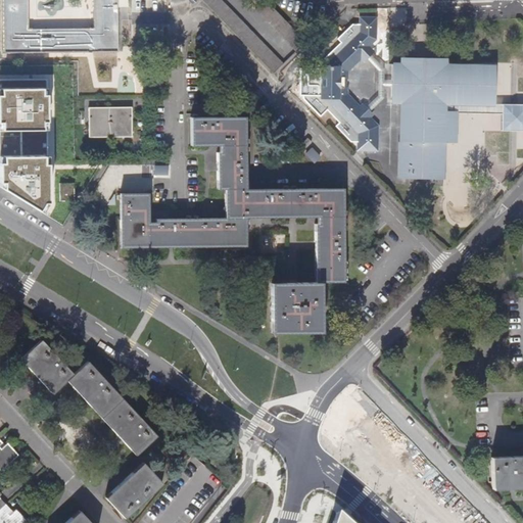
[(117,51),(116,0),(3,0),(4,52),(58,51),(117,51)]
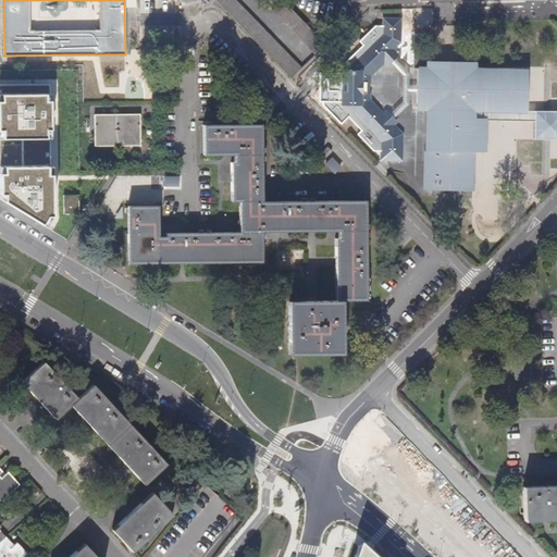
[(214,0),(292,78),(302,67),(236,0),(214,0)]
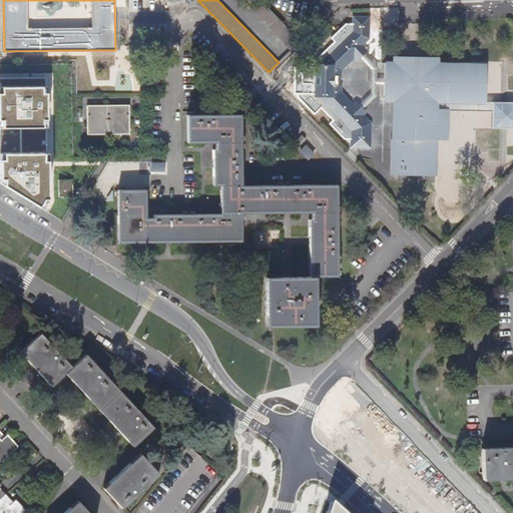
[(250,9),(291,51),(300,41),(261,0),(250,9)]
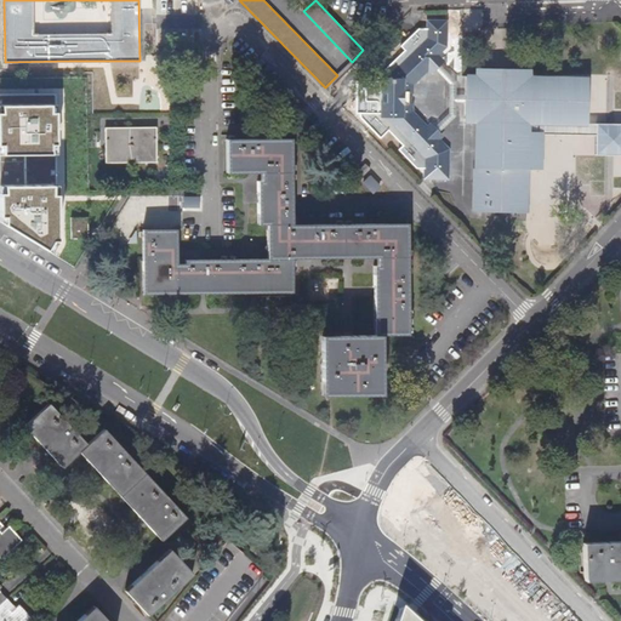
[(428,70),(431,67),(428,63),(438,53),(446,45),(446,20),(429,21),(429,28),(420,28),(403,45),(408,50),(374,80),(357,81),(357,112),(374,112),(404,144),(399,148),(417,169),(423,169),(423,178),(446,178),(448,149),(439,140),(437,137),(434,140),(427,132),(426,131),(428,127),(426,125),(417,114),(408,114),(408,108),(412,104),(412,91),(408,87),(408,81),(417,80),(428,70)]
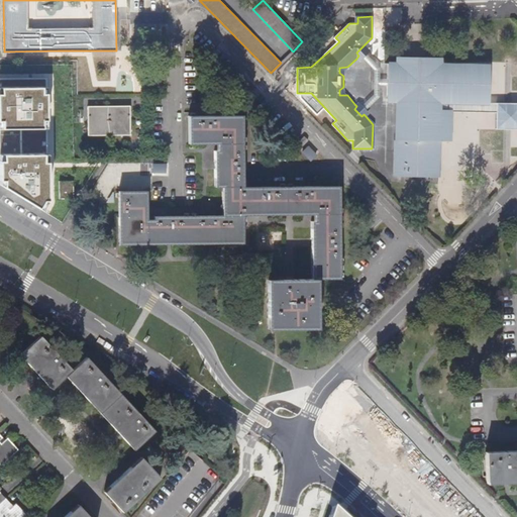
[(365,44),(356,53),(358,56),(356,59),(358,62),(363,58),(374,69),(374,79),(374,86),(374,94),(373,94),(363,105),(358,101),(354,104),(356,106),(354,109),(355,110),(362,116),(364,114),(366,116),(370,113),(366,109),(379,96),(380,84),(387,85),(387,79),(380,79),(380,67),(367,54),(371,49),(365,44)]
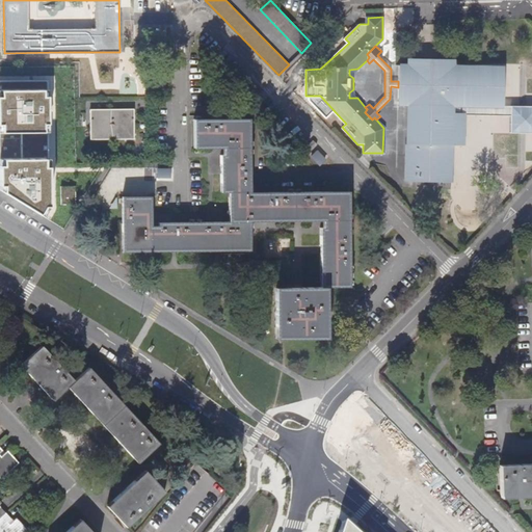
[(406,57),(406,63),(407,63),(407,59),(407,58),(408,58),(426,58),(427,58),(427,59),(427,70),(437,70),(437,64),(455,65),(455,58),(427,57),(406,57)]
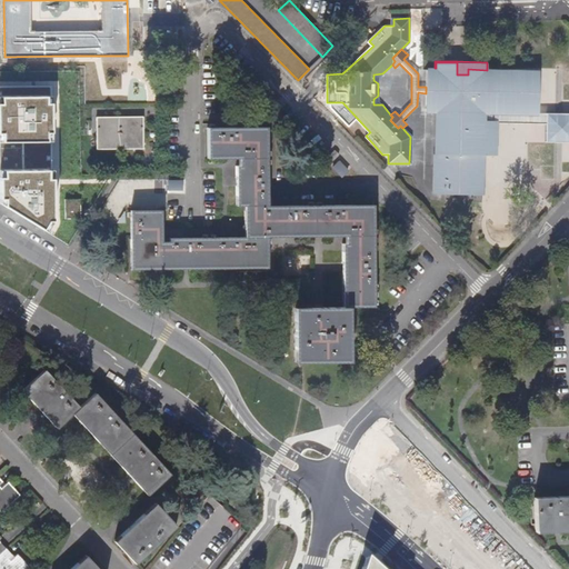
[(427,68),(426,87),(426,93),(426,111),(436,111),(435,153),(433,192),(483,193),(483,153),(496,153),(497,122),(497,121),(485,120),(485,112),(518,112),(519,70),(487,70),(468,69),(468,75),(457,75),(457,63),(457,62),(456,62),(437,62),(436,62),(436,63),(436,68),(435,68),(427,68)]
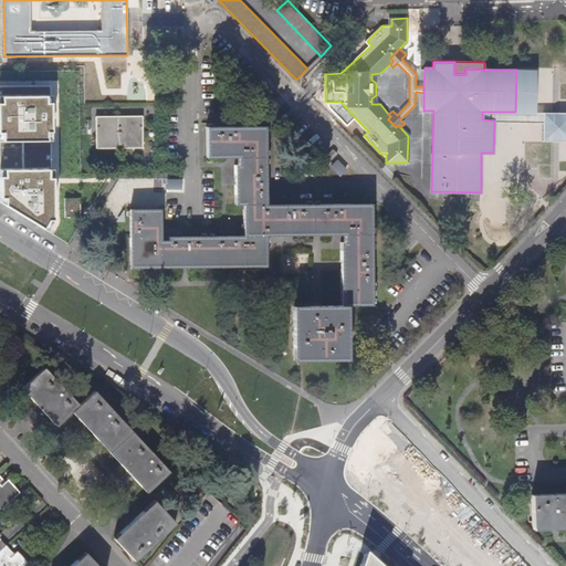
[(494,121),(494,122),(543,123),(543,140),(565,140),(565,112),(535,112),(536,70),(516,70),(515,112),(482,112),(482,119),(494,121)]
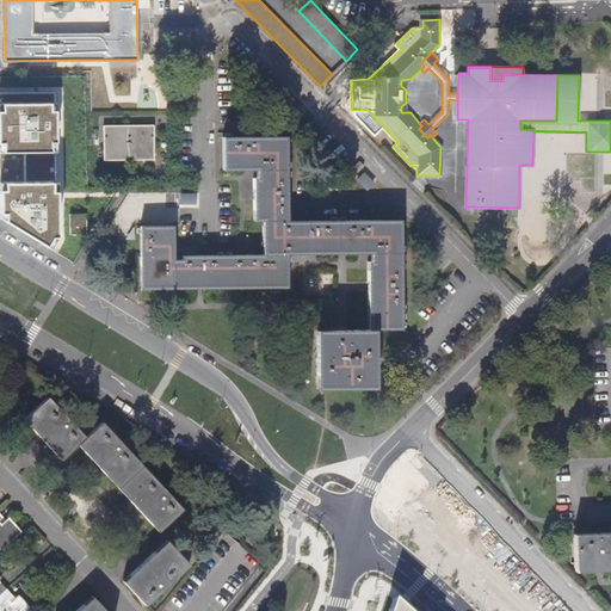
[(54,92),(0,93),(0,218),(49,248),(56,238),(54,92)]
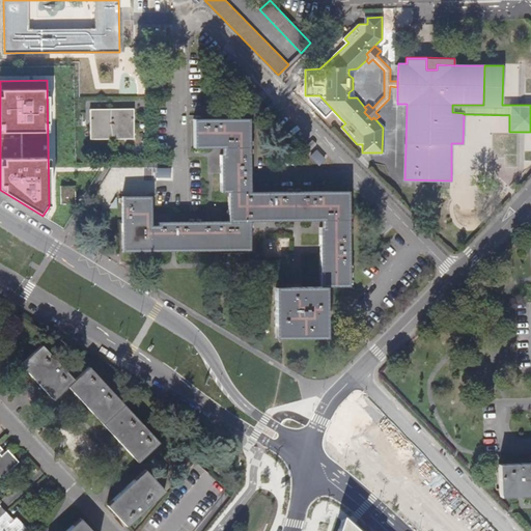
[(133,109),(90,110),(90,139),(134,138),(133,109)]
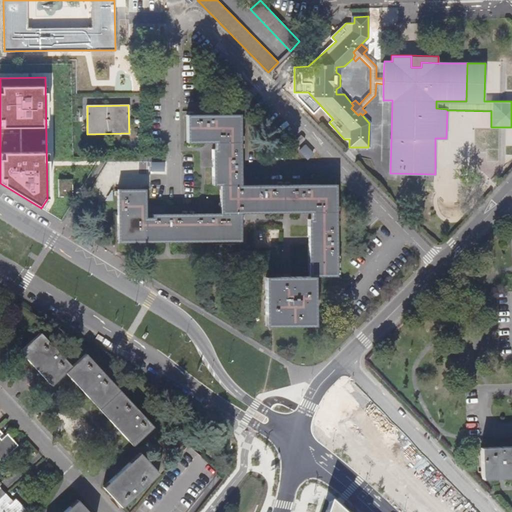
[(335,201),(335,184),(240,185),(240,114),(186,115),(187,143),(215,142),(215,149),(212,149),(212,185),(219,185),(220,213),(152,213),(152,217),(146,217),(145,189),(117,189),(118,242),(240,241),(240,213),(311,212),(311,218),(308,219),(308,276),(264,276),(265,325),(314,325),(314,276),(336,275),(335,201)]
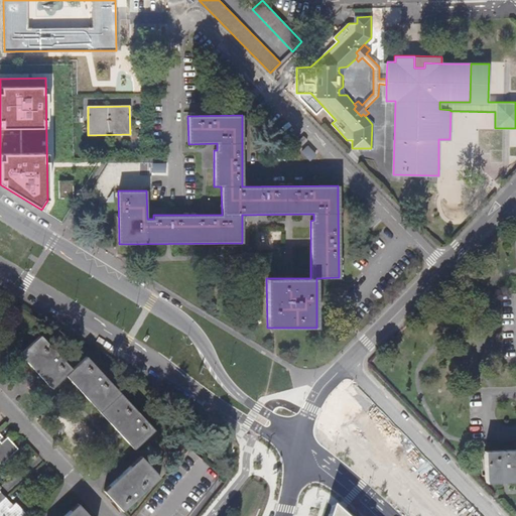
[(307,139),(303,135),(295,144),(299,148),(307,139)]
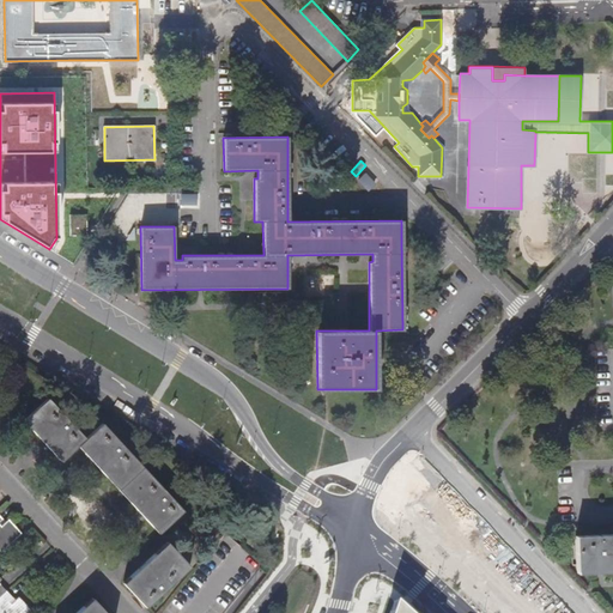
[(71,216),(71,235),(86,235),(86,214),(71,216)]
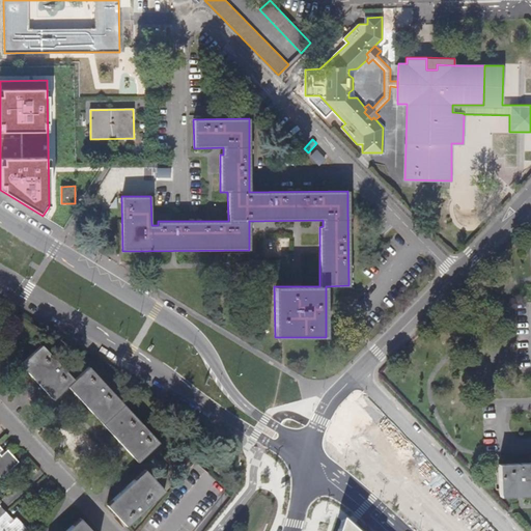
[(124,448),(138,462),(159,443),(89,367),(75,381),(43,345),(21,365),(35,381),(40,387),(53,400),(67,387),(71,389),(86,407),(120,443),(124,448)]
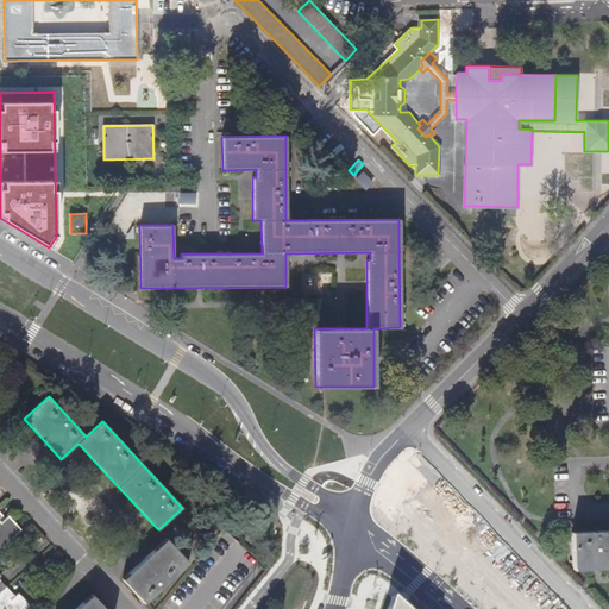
[(0,547),(1,550),(22,529),(8,516),(2,522),(0,520),(0,519),(2,516),(0,513),(0,547)]
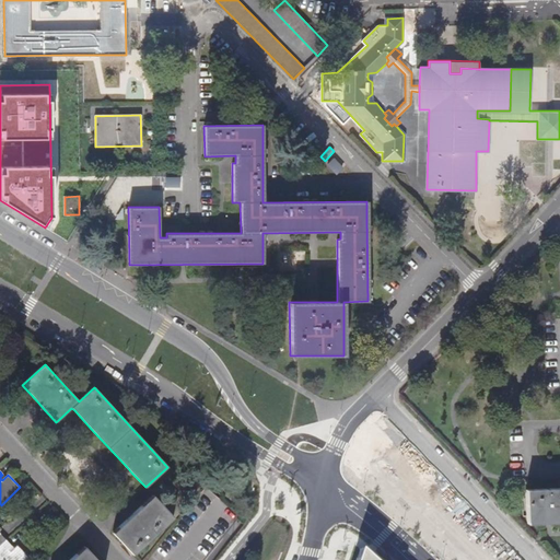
[(559,520),(559,488),(526,490),(527,522),(559,520)]
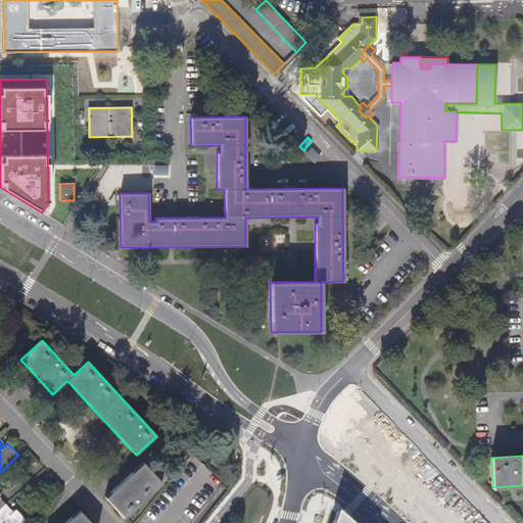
[(119,485),(105,497),(125,518),(162,483),(143,463),(119,485)]
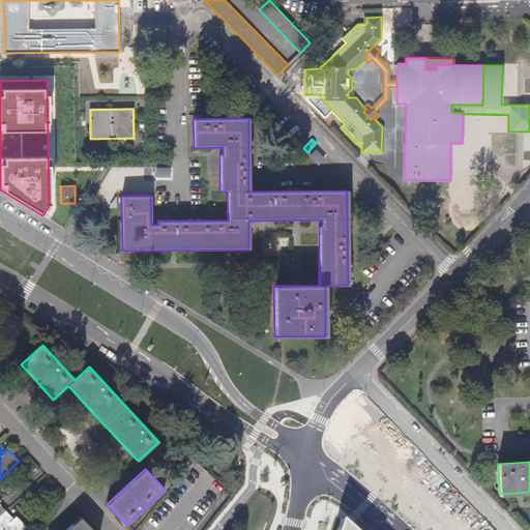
[(0,529),(26,529),(28,529),(17,517),(10,523),(7,521),(11,518),(1,506),(0,506),(0,501),(1,500),(0,499),(0,529)]
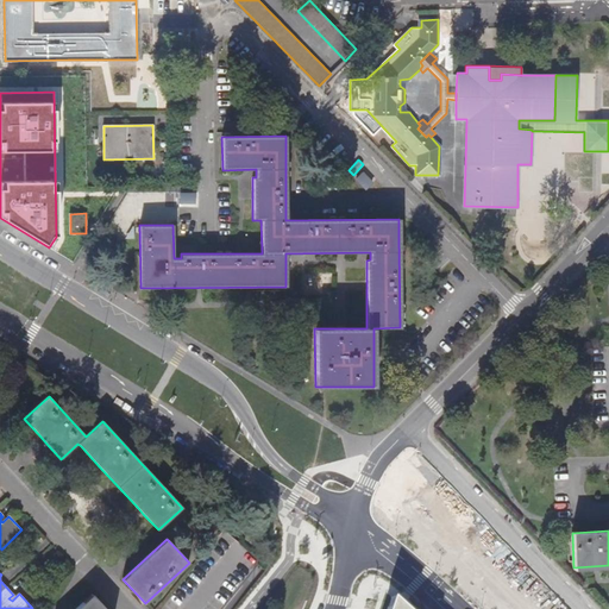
[(101,608),(92,597),(79,608),(101,608)]
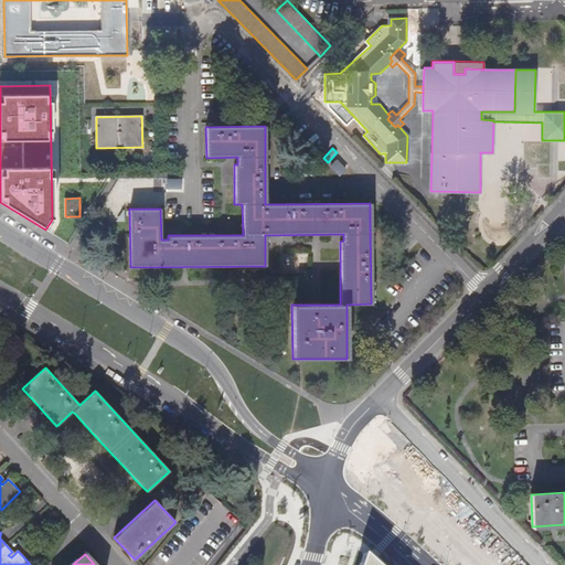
[(374,564),(363,554),(359,564),(374,564)]
